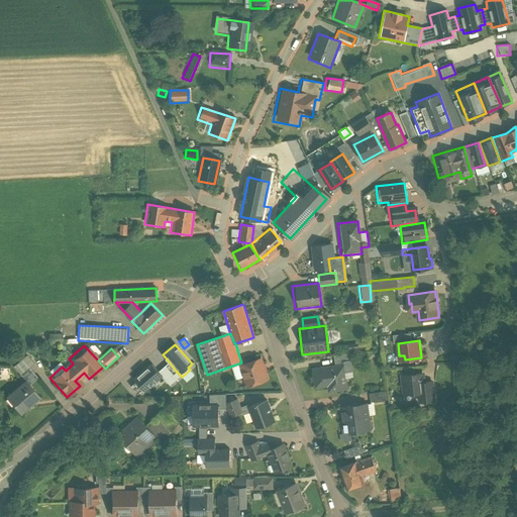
[(262,359),(241,366),(247,386),(253,384),(255,385),(260,383),(261,382),(268,379),(262,359)]
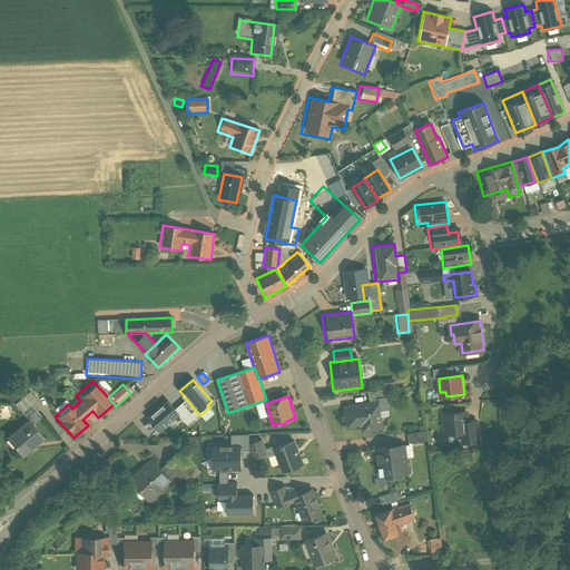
[(183,418),(188,413),(194,409),(187,400),(176,410),(180,414),(183,418)]
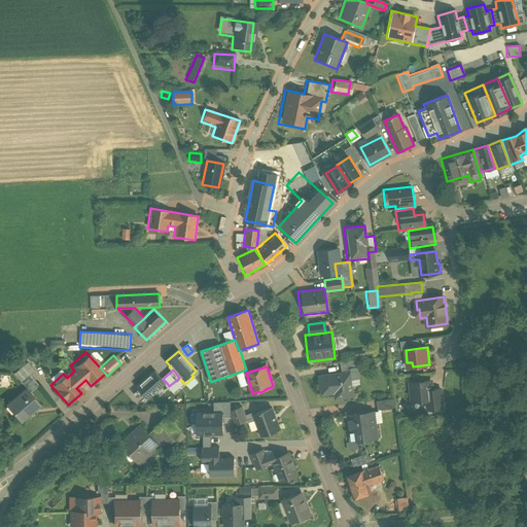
[(166,384),(167,383),(163,379),(155,371),(137,387),(148,398),(166,384)]
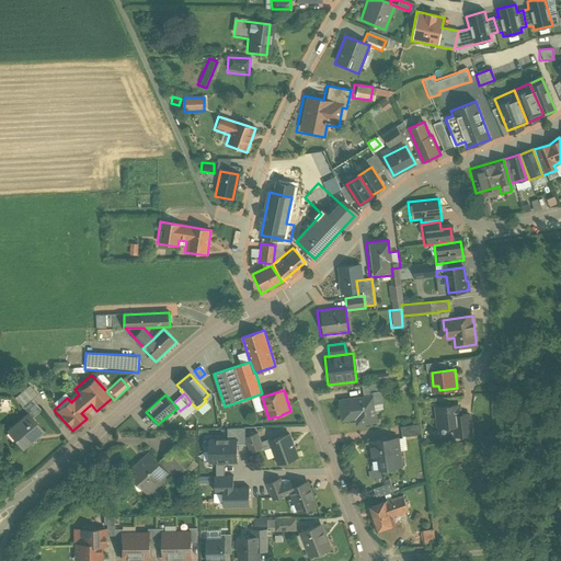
[(373,397),(341,401),(343,415),(356,414),(357,424),(376,422),(373,397)]
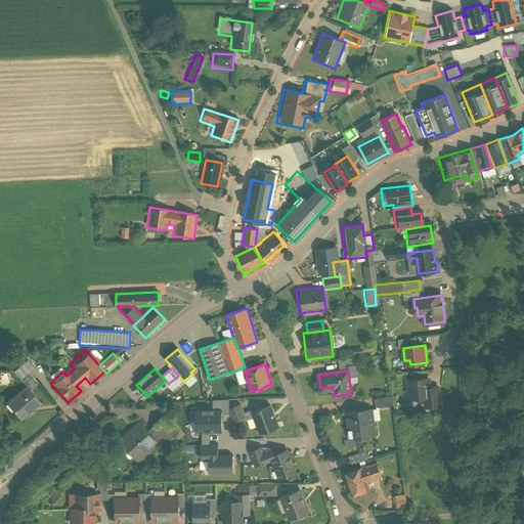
[(178,376),(173,380),(178,386),(184,382),(178,376)]
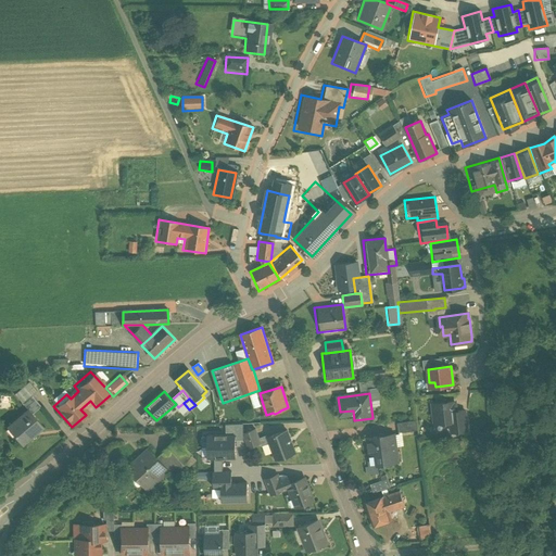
[(444,401),(428,403),(430,425),(447,422),(444,401)]
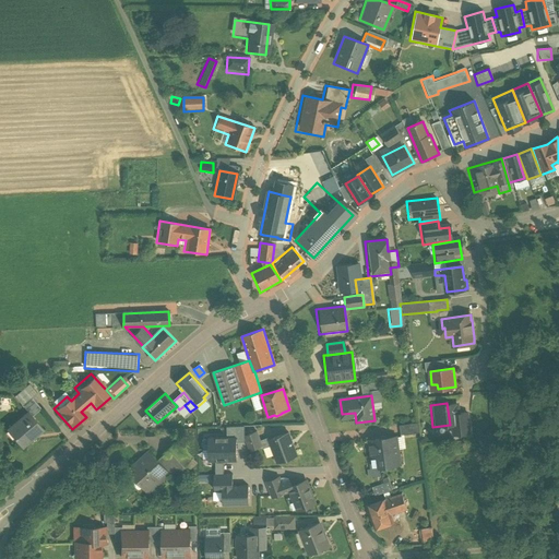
[(185,417),(190,412),(185,405),(179,409),(177,406),(176,407),(185,417)]
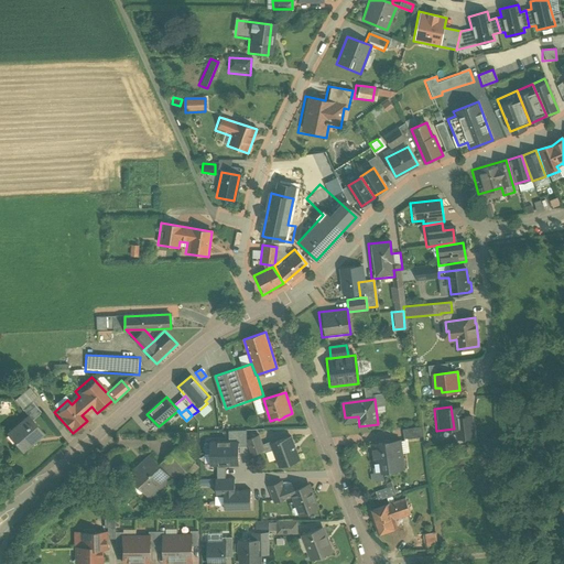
[(29,415),(8,433),(8,434),(10,432),(15,440),(14,441),(22,451),(31,443),(30,441),(41,432),(42,433),(43,432),(29,415)]
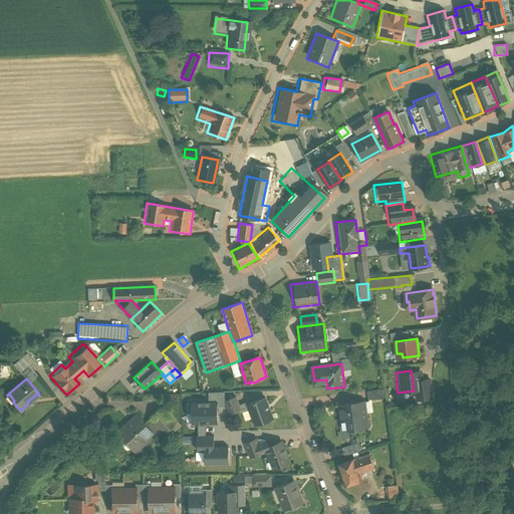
[(383,398),(382,389),(365,391),(366,400),(383,398)]
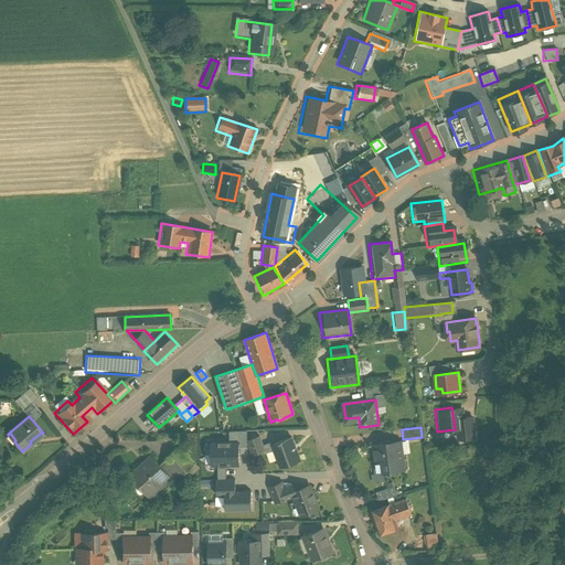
[(252,458),(263,452),(256,437),(245,441),(252,458)]
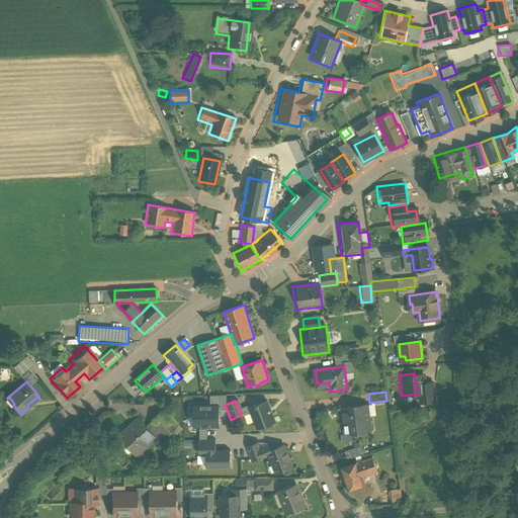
[(267,401),(250,407),(257,428),(275,422),(267,401)]
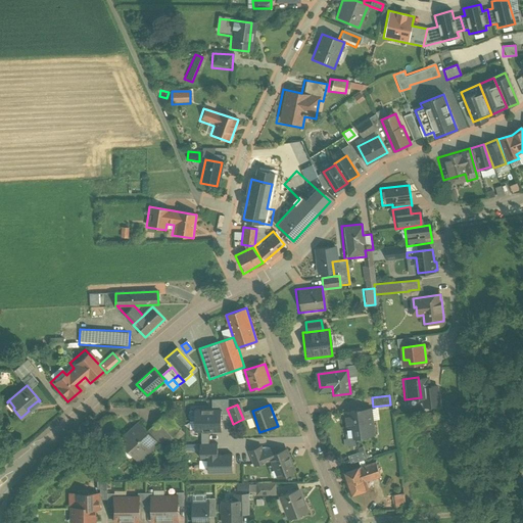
[(222,421),(222,409),(195,410),(195,421),(222,421)]
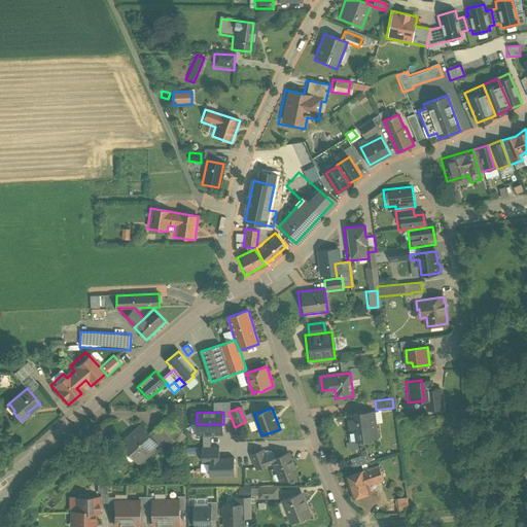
[(374,412),(348,415),(350,430),(356,429),(358,441),(378,437),(374,412)]
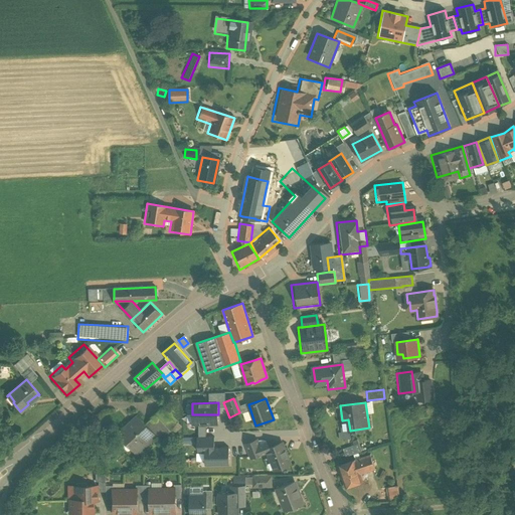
[(151,417),(151,418),(161,430),(165,434),(176,423),(162,408),(151,417)]
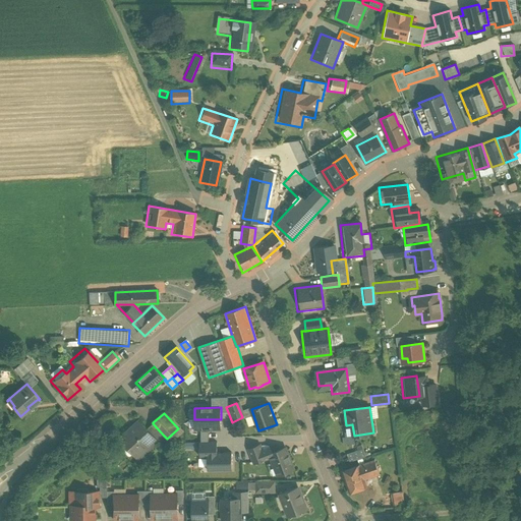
[(221,429),(221,419),(194,419),(195,429),(221,429)]
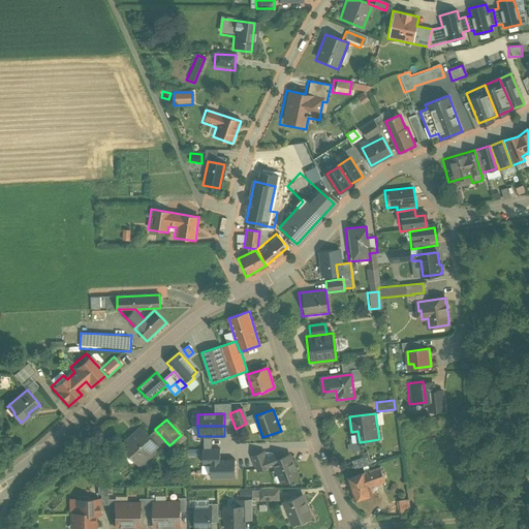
[(143,428),(133,436),(133,435),(122,445),(134,460),(145,450),(149,456),(159,446),(150,435),(143,427),(142,427),(143,428)]
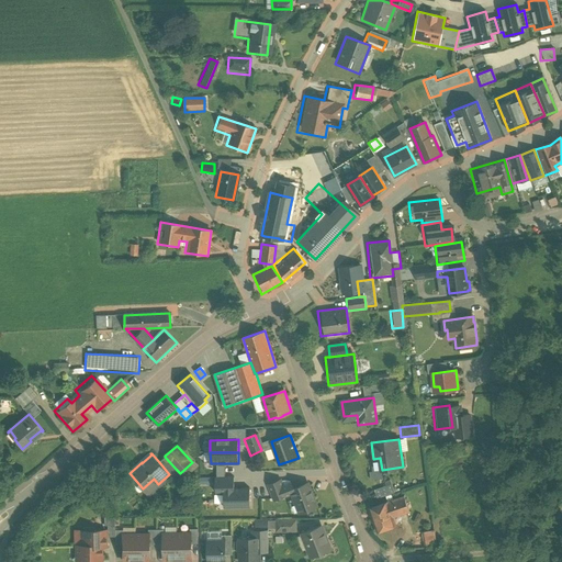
[(159,462),(169,474),(176,469),(165,457),(159,462)]
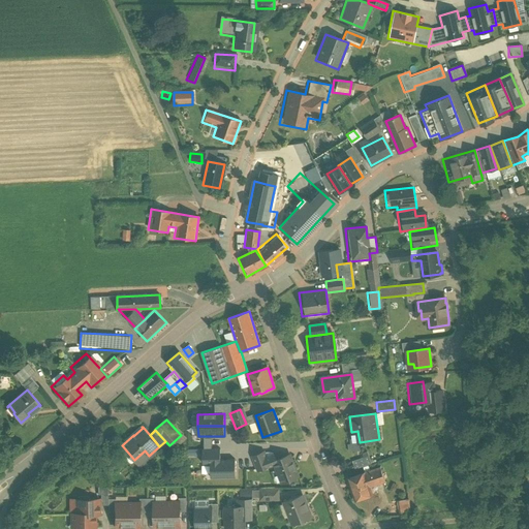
[(211,460),(220,460),(220,449),(203,449),(204,463),(211,463),(211,460)]
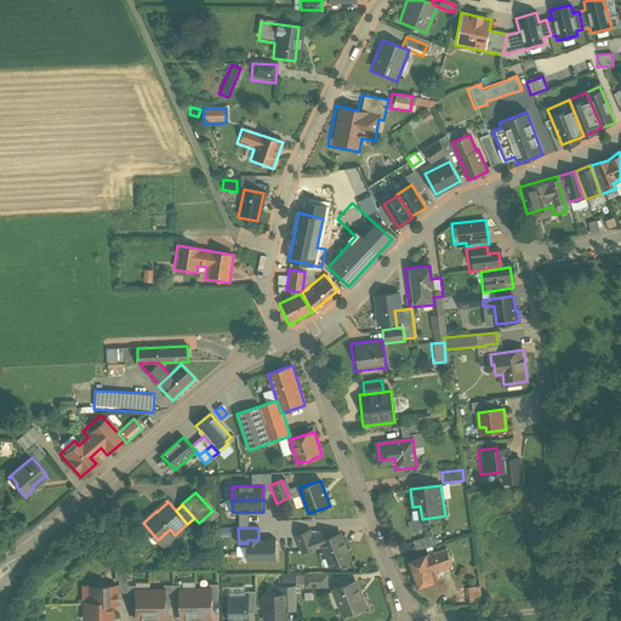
[(326,569),(349,560),(339,533),(319,540),(315,529),(295,536),(301,552),(317,546),(326,569)]
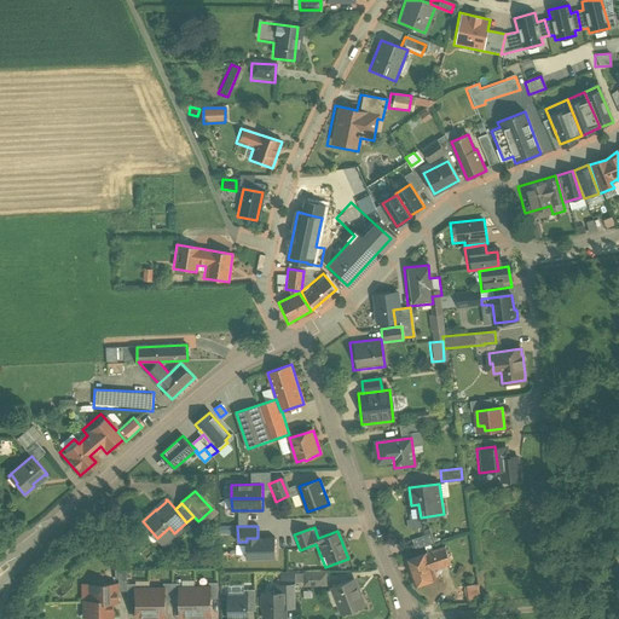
[(412,548),(433,543),(431,533),(410,537),(412,548)]
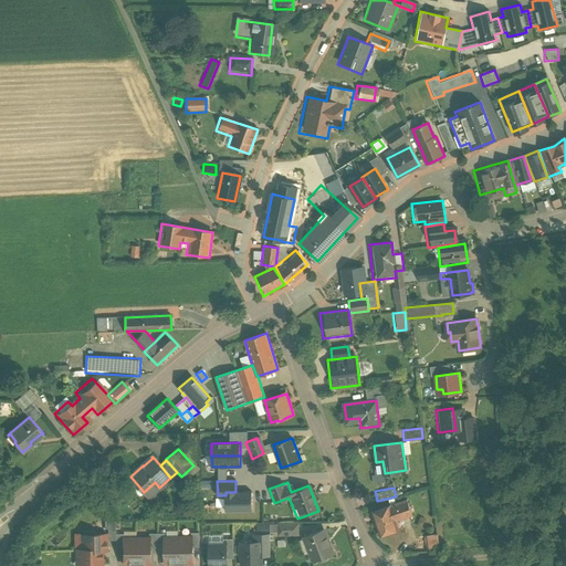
[(226,511),(252,510),(251,491),(236,492),(226,492),(226,495),(226,511)]
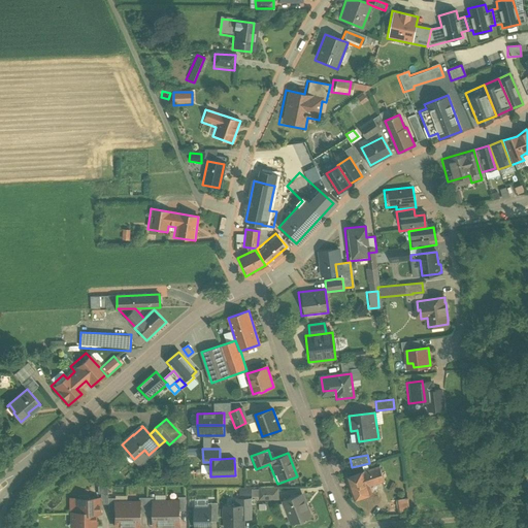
[(375,466),(342,477),(351,501),(365,496),(363,491),(382,484),(375,466)]
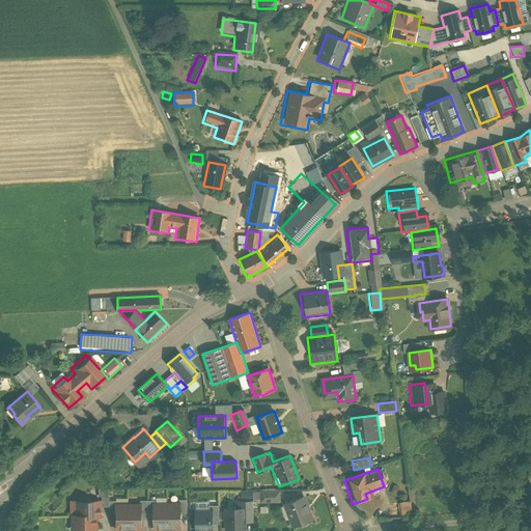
[(259,504),(276,504),(276,493),(259,493),(259,504)]
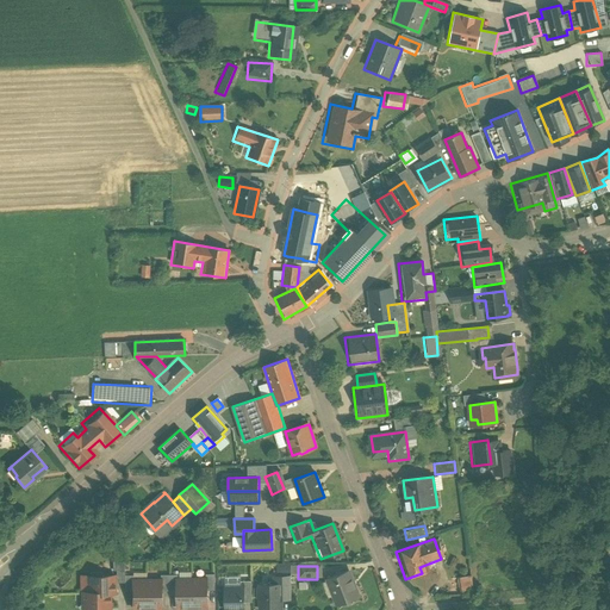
[(348,571),(327,579),(337,605),(360,597),(355,585),(354,586),(348,571)]
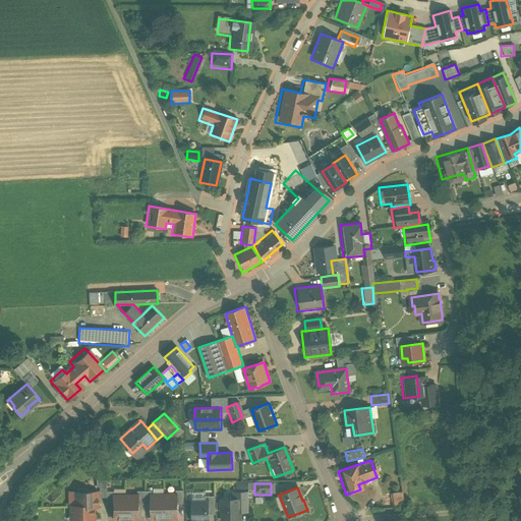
[(87,491),(84,489),(80,490),(78,493),(76,493),(76,497),(74,497),(74,506),(70,506),(70,507),(94,506),(98,506),(98,491),(87,491)]
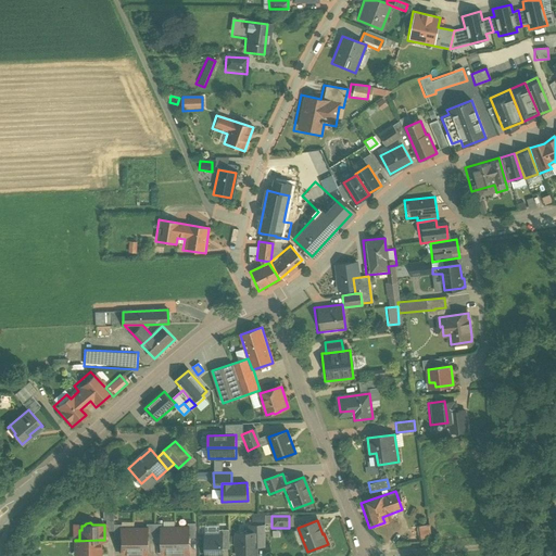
[(427,526),(416,527),(417,542),(429,541),(427,526)]
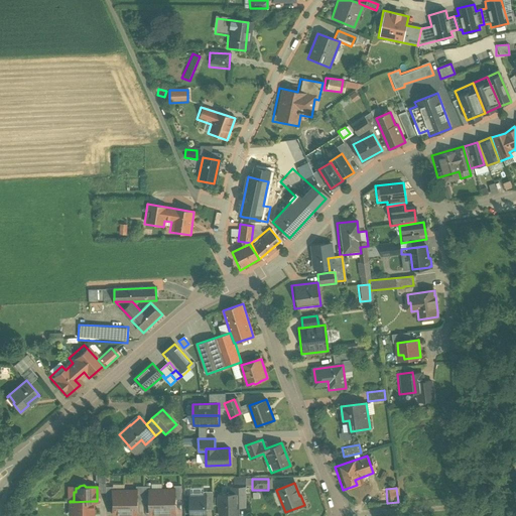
[(162,490),(150,490),(150,514),(163,514),(162,490)]
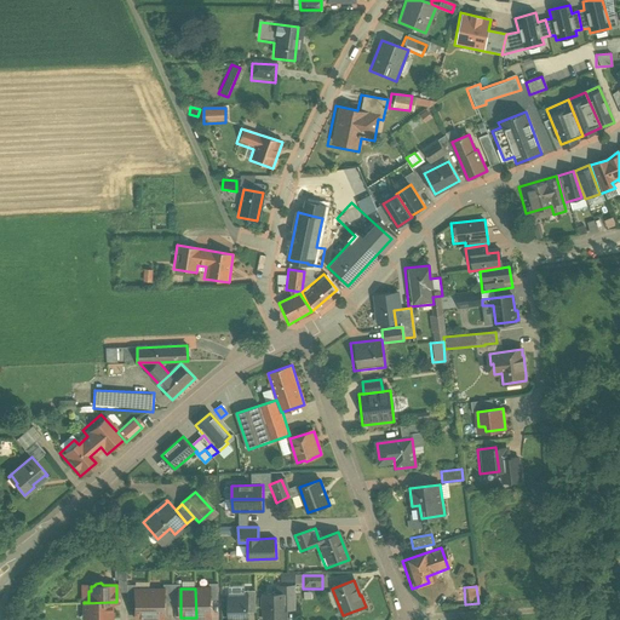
[(211,618),(211,589),(195,589),(196,618),(211,618)]
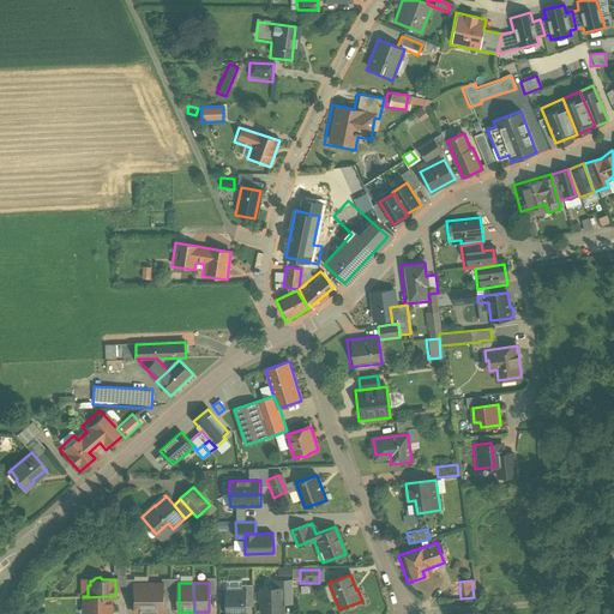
[(149,584),(133,584),(133,613),(149,613),(149,584)]
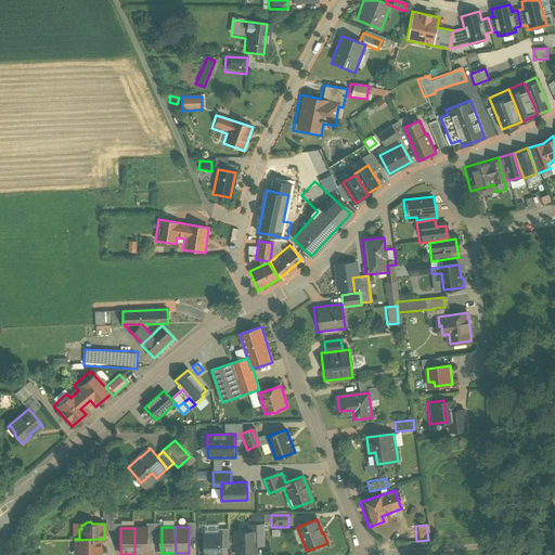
[(147,554),(147,528),(134,528),(134,554),(147,554)]
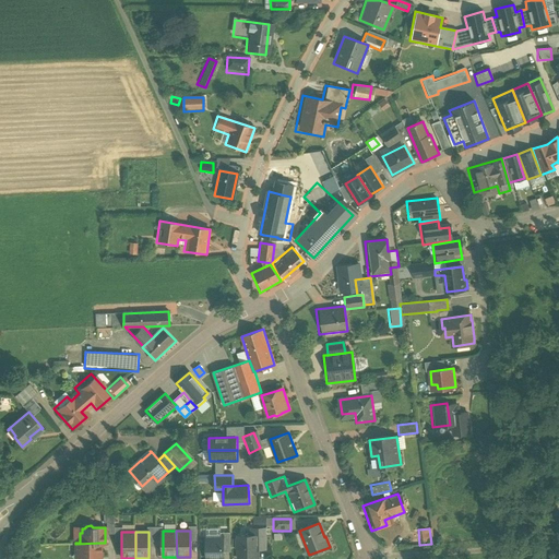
[(258,536),(239,536),(238,536),(238,537),(238,538),(237,538),(237,548),(239,548),(239,558),(238,558),(258,558),(259,558),(258,558),(258,536)]
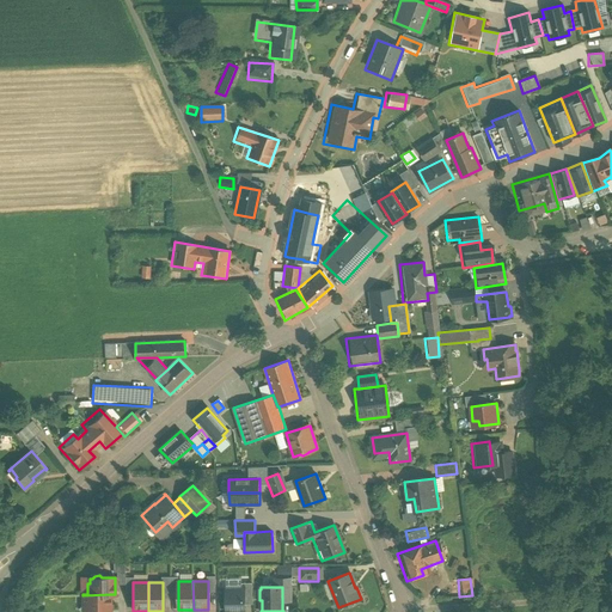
[(244,611),(244,588),(226,588),(226,593),(226,599),(227,600),(226,611),(244,611)]
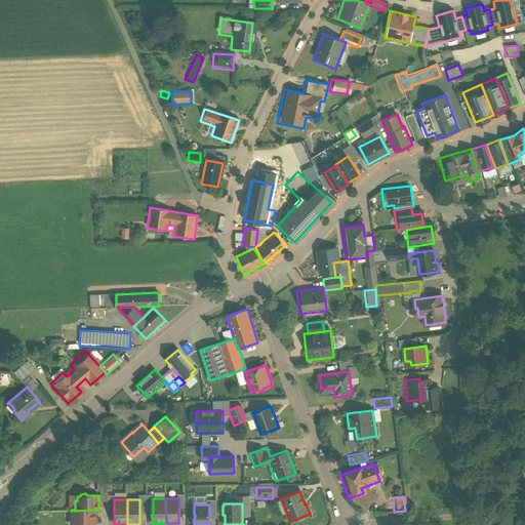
[(94,510),(71,511),(71,520),(73,520),(74,524),(94,524),(94,510)]
